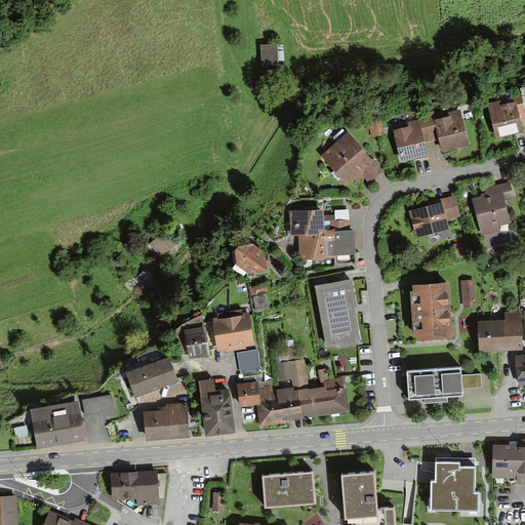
[(278,45),(261,46),(263,83),(279,82),(278,67),(278,62),(278,45)]
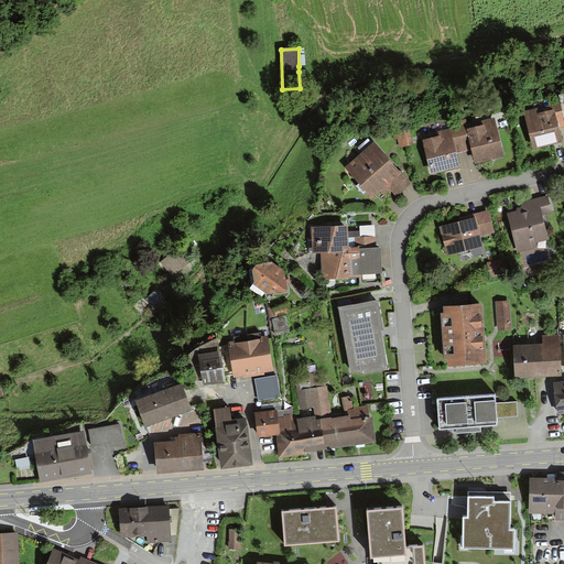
[(524,112),(533,151),(563,143),(560,129),(563,127),(563,115),(561,104),(524,112)]
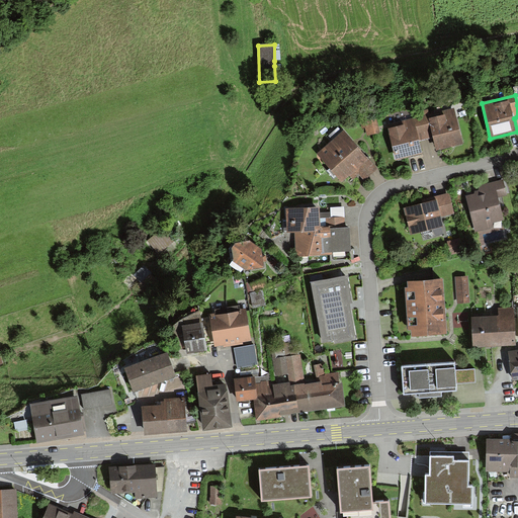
[(436,153),(463,146),(455,109),(427,116),(426,110),(419,112),(420,117),(426,140),(433,139),(436,153)]
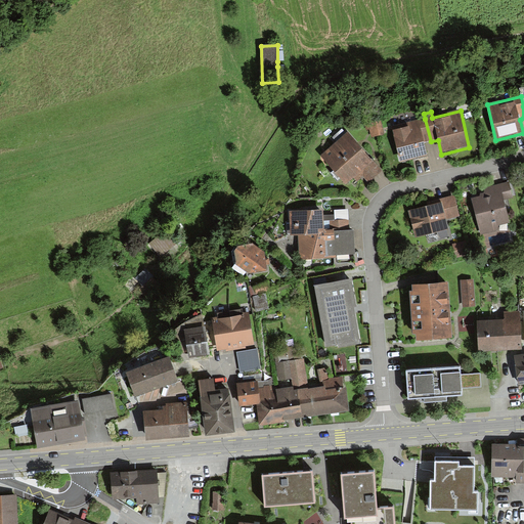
[(391,127),(400,164),(428,158),(425,143),(431,141),(425,119),(391,127)]
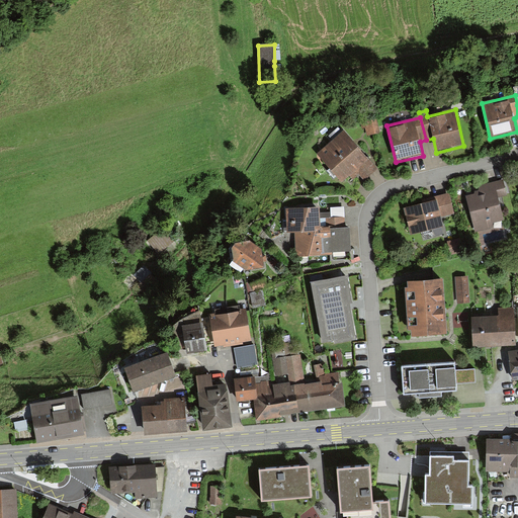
[(363,122),(366,137),(380,133),(377,119),(363,122)]
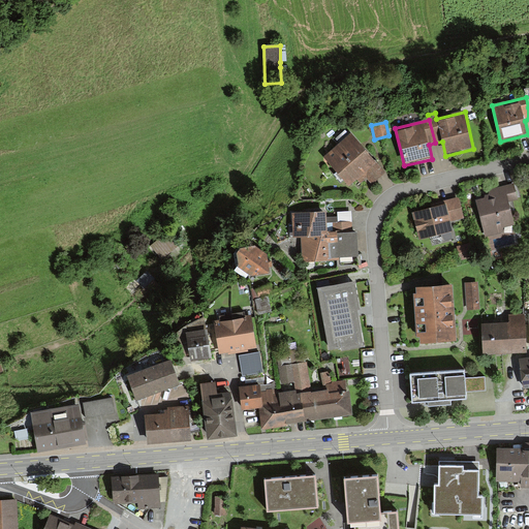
[(323,158),(349,187),(364,175),(373,185),(386,174),(375,161),(374,161),(351,135),(323,158)]
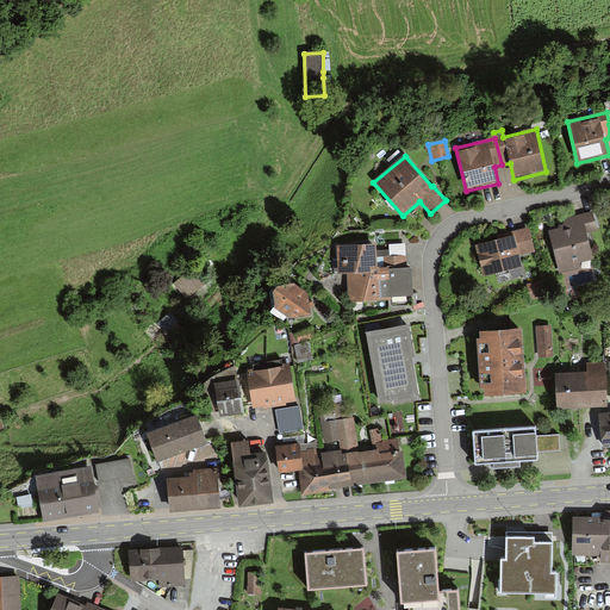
[(548,232),(559,274),(579,269),(582,263),(593,260),(586,234),(597,231),(592,212),(566,219),(564,225),(560,226),(558,230),(548,232)]
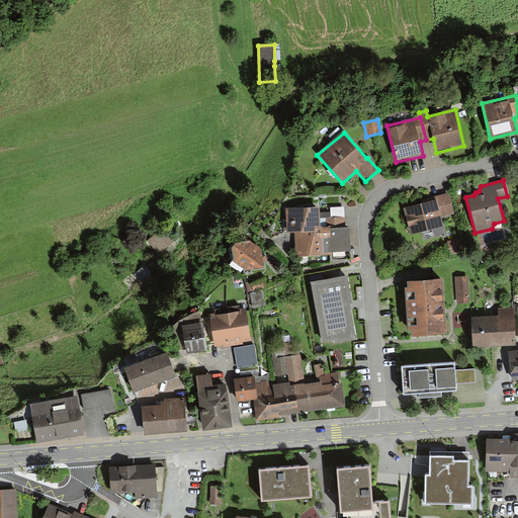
[(404,209),(411,236),(444,228),(441,218),(454,214),(449,193),(435,197),(436,201),(404,209)]
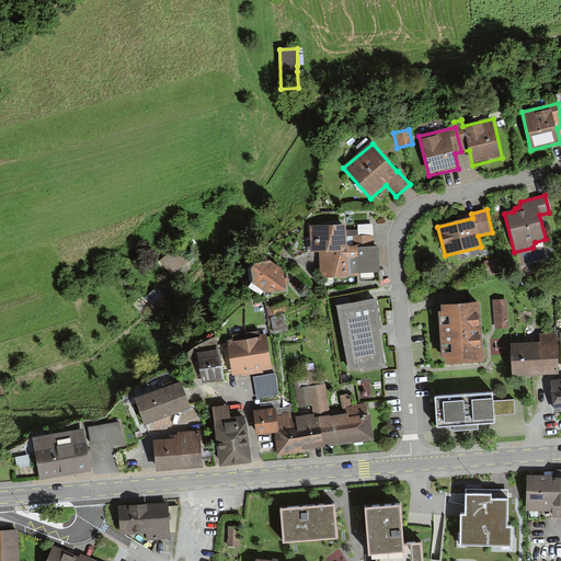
[(311,254),(318,253),(350,251),(348,231),(347,225),(309,227),(310,239),(307,239),(308,251),(311,251),(311,254)]
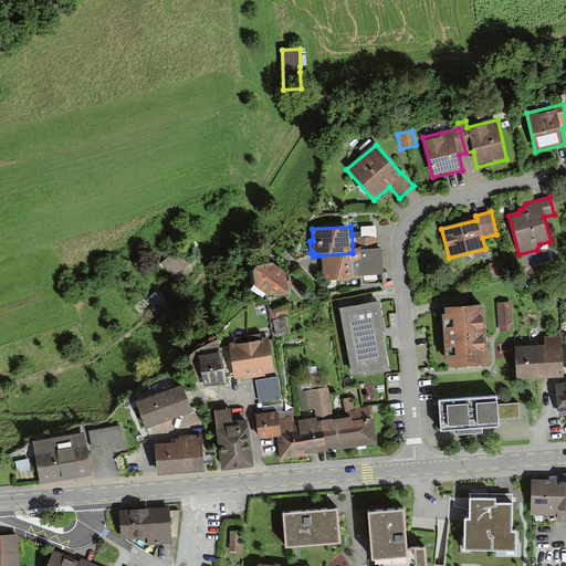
[(362,232),(352,233),(353,253),(357,252),(356,239),(377,238),(376,227),(360,228),(362,232)]
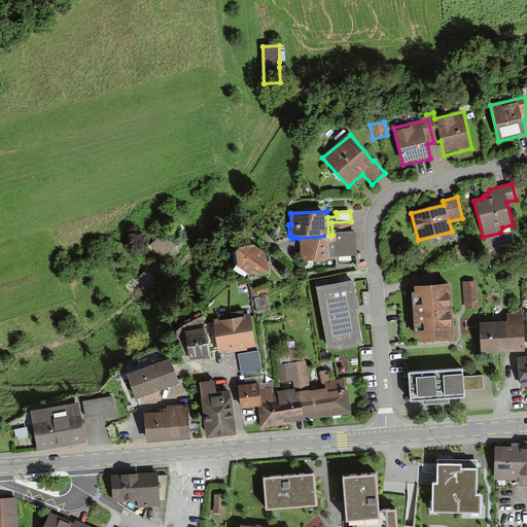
[(331,222),(332,235),(352,234),(351,221),(331,222)]
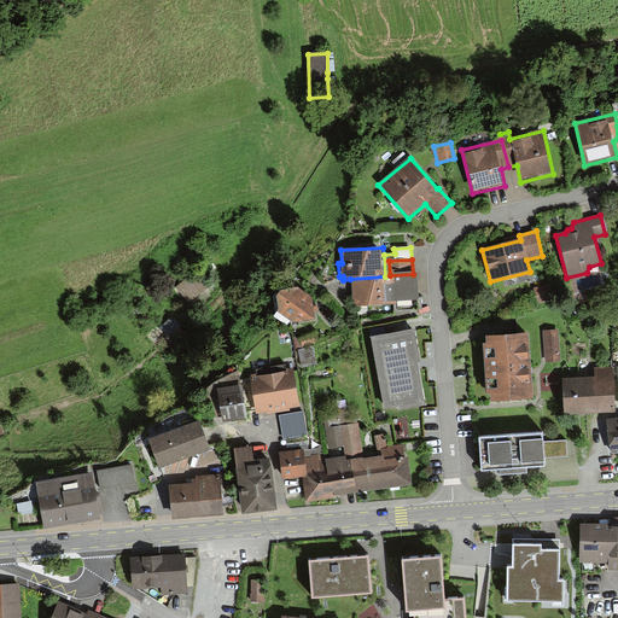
[(176,287),(190,304),(214,285),(200,269),(176,287)]
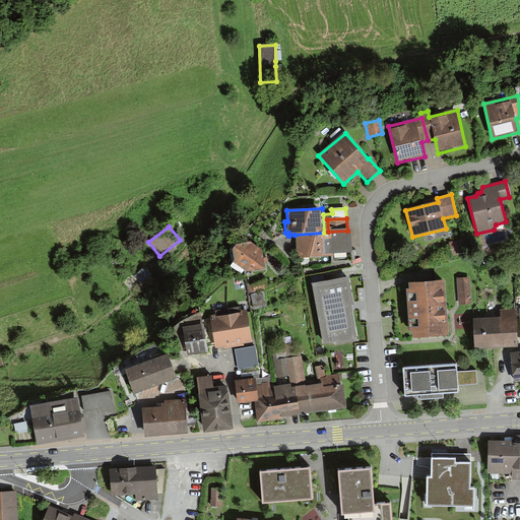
[(324,233),(295,235),(297,260),(334,257),(334,255),(352,254),(350,231),(347,231),(328,232),(324,233)]
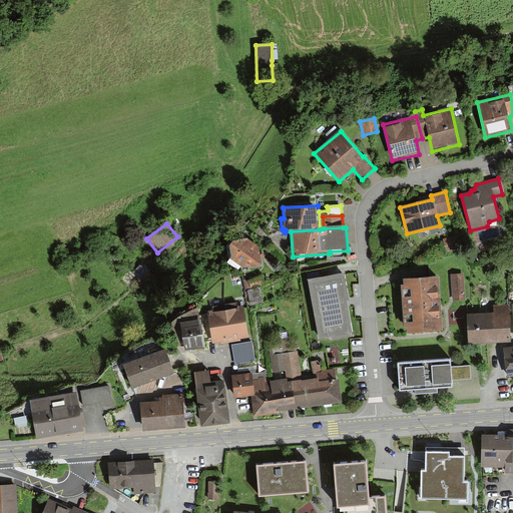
[(457,236),(443,239),(446,252),(460,249),(457,236)]
